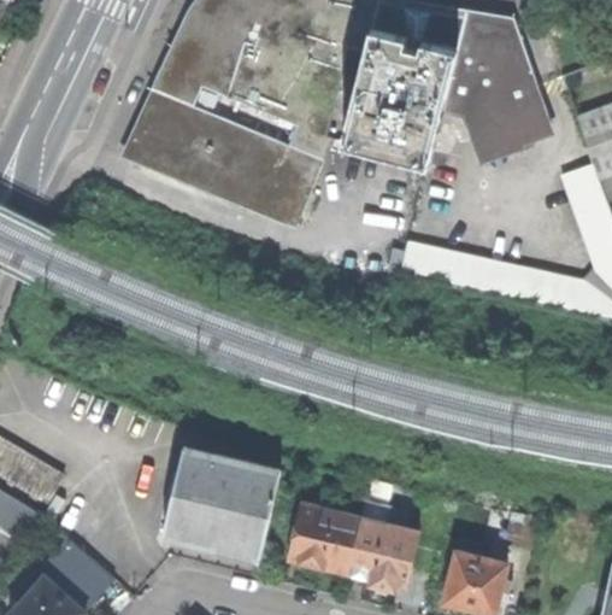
[(293,226),(329,136),(323,134),(346,46),(363,50),(375,0),(201,0),(192,13),(176,47),(166,69),(141,122),(124,158),(275,221),(293,226)]
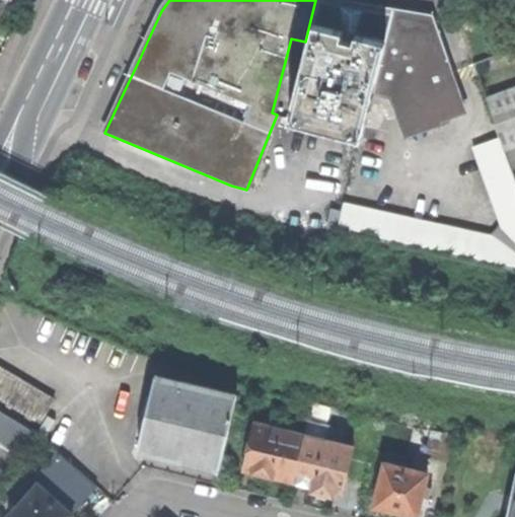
[(358,135),(369,89),(381,39),(355,32),(343,29),(338,28),(337,3),(324,0),(315,0),(305,42),(286,118),(358,135)]
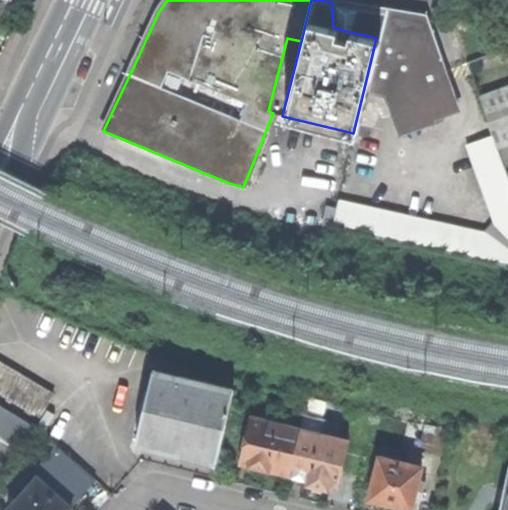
[(395,126),(454,106),(424,18),(394,13),(357,7),(350,32),(376,38),(364,88),(384,91),(395,126)]
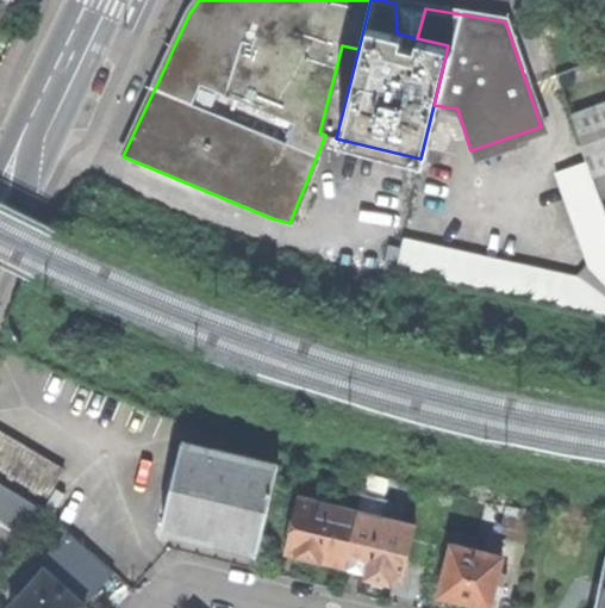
[(604,100),(569,115),(585,160),(590,173),(604,167),(604,100)]
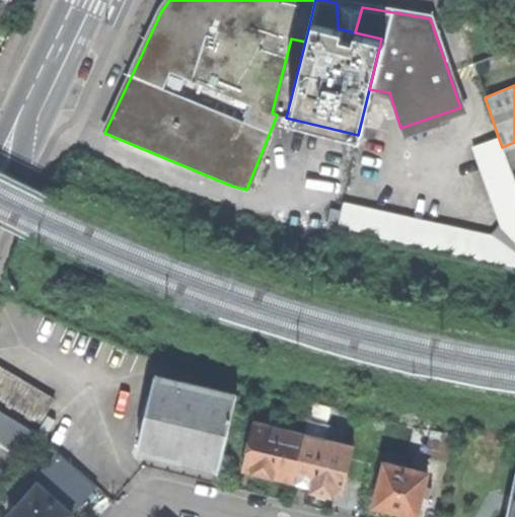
[(514,183),(502,147),(498,136),(470,144),(499,222),(488,233),(340,201),(333,229),(514,269),(514,183)]
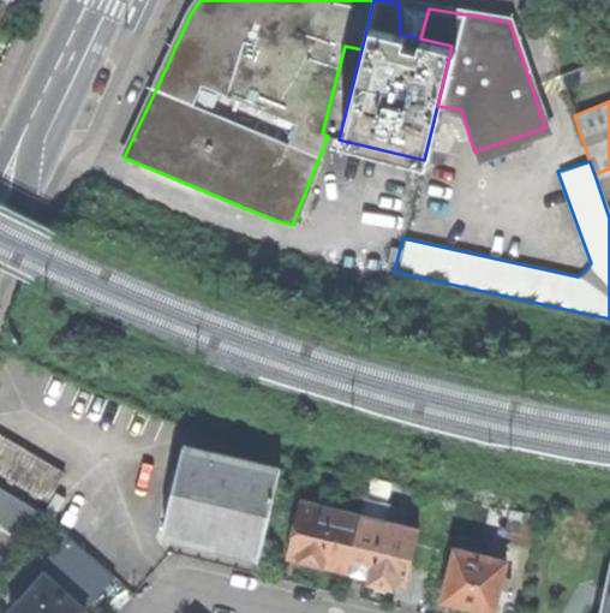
[(0,471),(46,500),(63,472),(0,434),(0,471)]
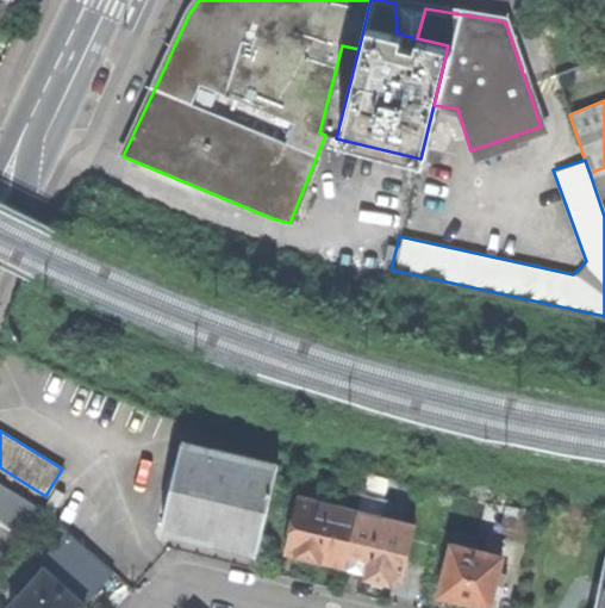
[(158,526),(255,550),(275,461),(180,439),(169,482),(158,526)]
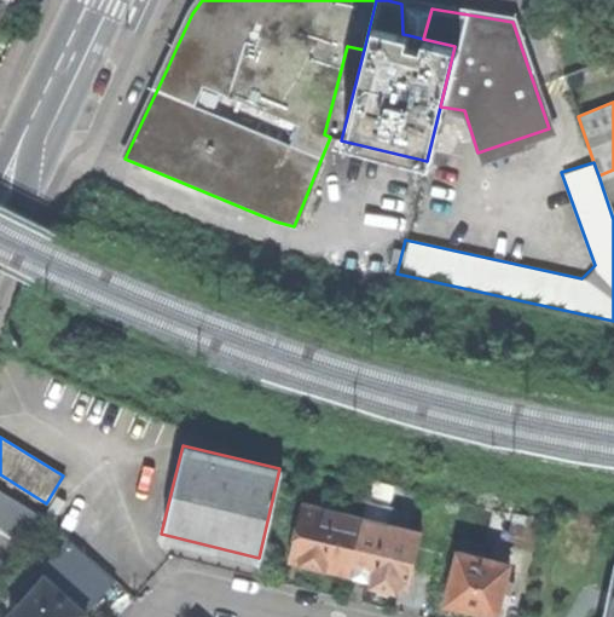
[(0,530),(18,541),(42,515),(0,489),(0,530)]
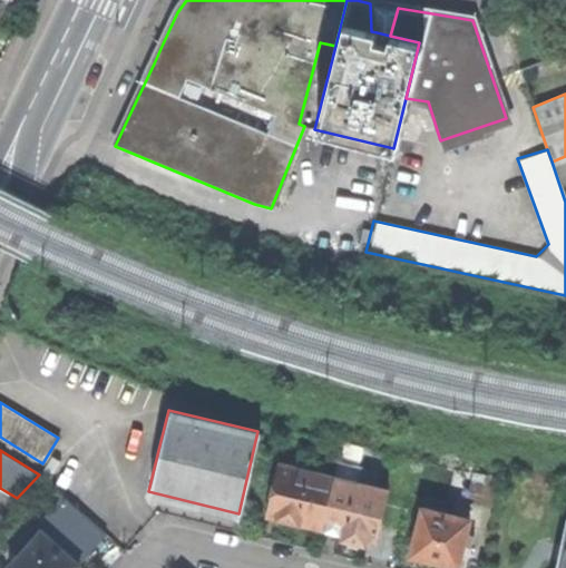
[(275,522),(318,532),(330,480),(275,467),(263,519),(275,522)]
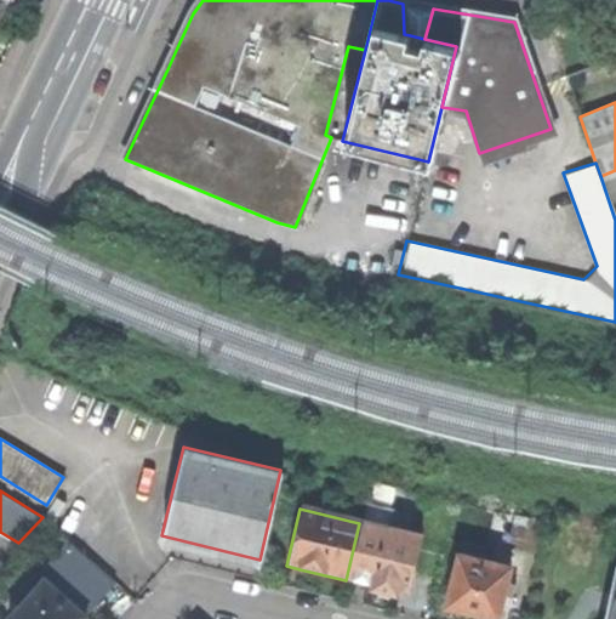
[(395,591),(406,594),(420,537),(385,528),(387,514),(363,509),(359,523),(346,580),(370,585),(369,591),(381,595),(394,597),(395,591)]
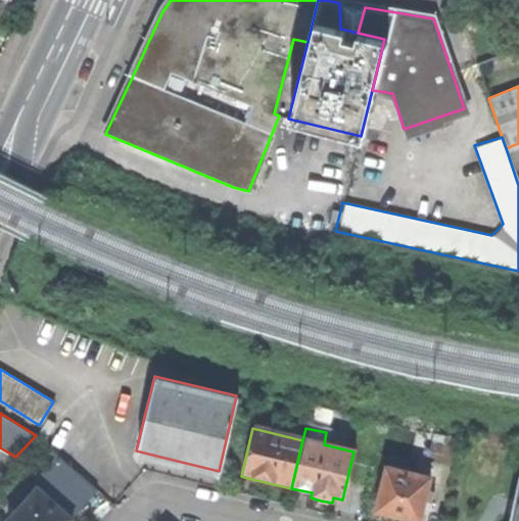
[(397,513),(418,518),(422,500),(429,502),(432,490),(425,488),(428,475),(385,465),(374,508),(397,513)]
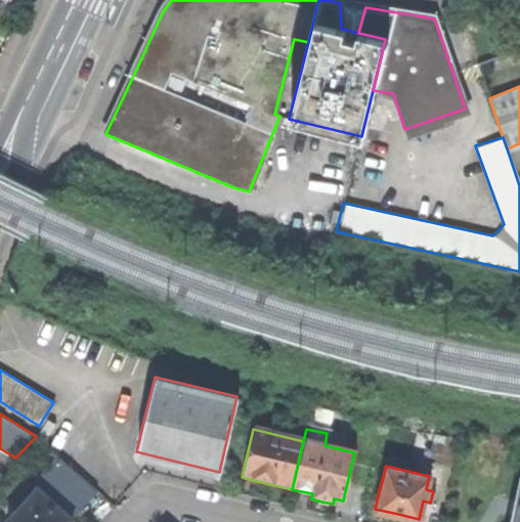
[(93,488),(74,470),(56,489),(44,478),(6,520),(8,521),(68,521),(66,520),(93,488)]
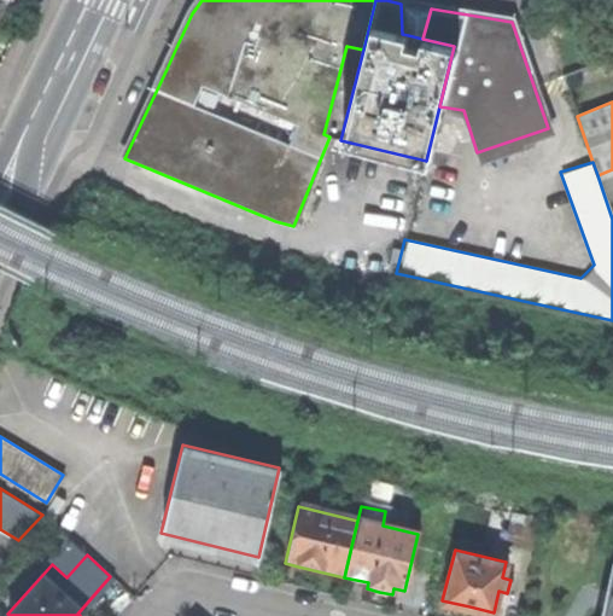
[(600,615),(612,615),(612,558),(601,615),(600,615)]
